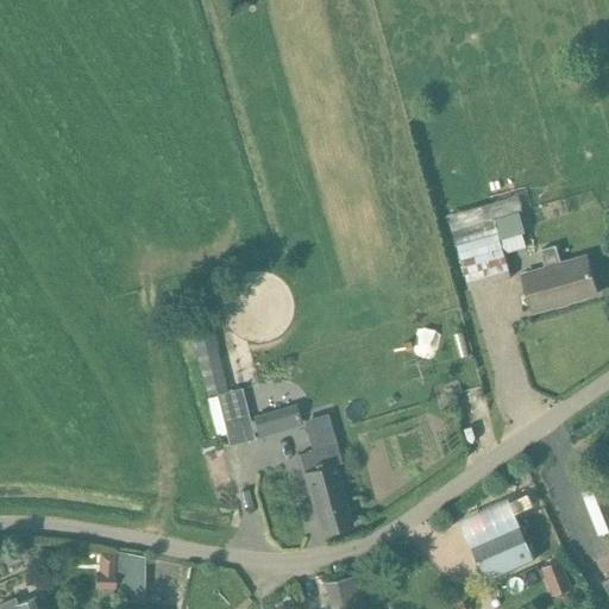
[(449,215),(470,290),(512,278),(502,246),(501,240),(526,234),(520,212),(522,211),(518,195),(449,215)]
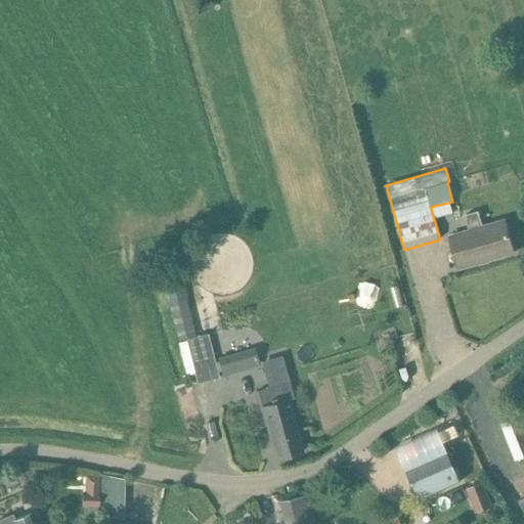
[(450,236),(460,269),(514,253),(505,221),(483,227),(478,212),(465,215),(469,231),(450,236)]
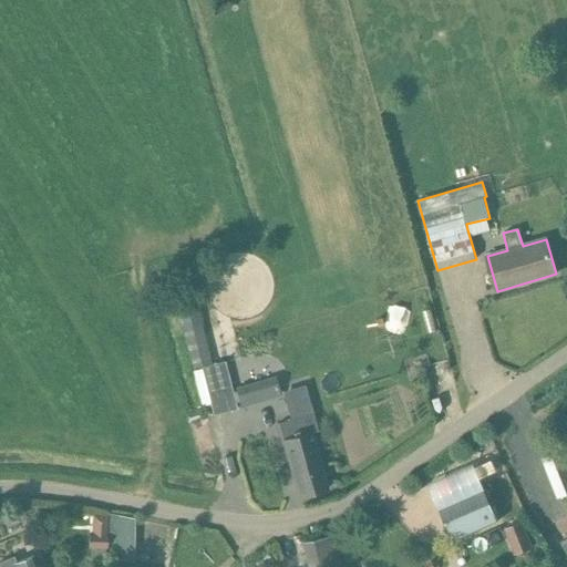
[(200,326),(184,330),(194,370),(200,368),(214,418),(234,412),(220,363),(212,366),(200,326)]
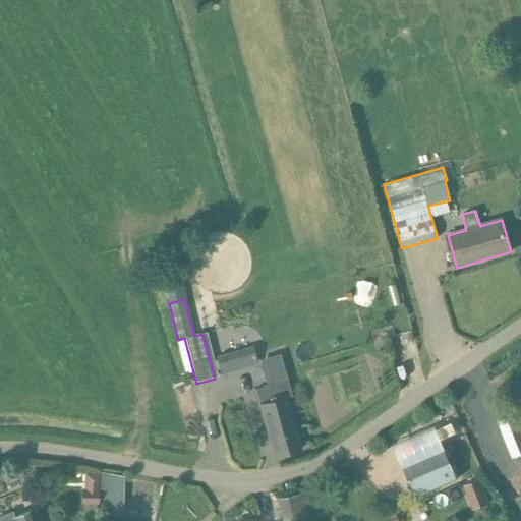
[(258,364),(253,345),(217,355),(223,375),(258,364)]
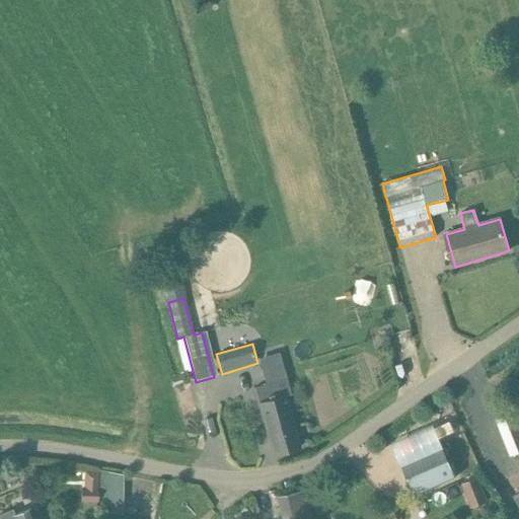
[(280,354),(267,358),(274,383),(287,379),(280,354)]
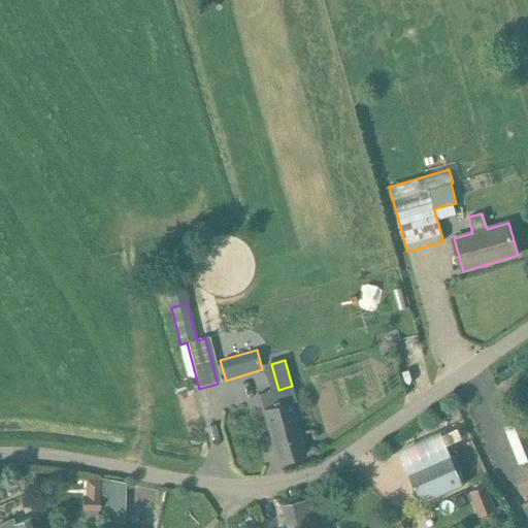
[(278,390),(259,396),(263,410),(279,463),(305,456),(290,405),(297,402),(292,386),(278,390)]
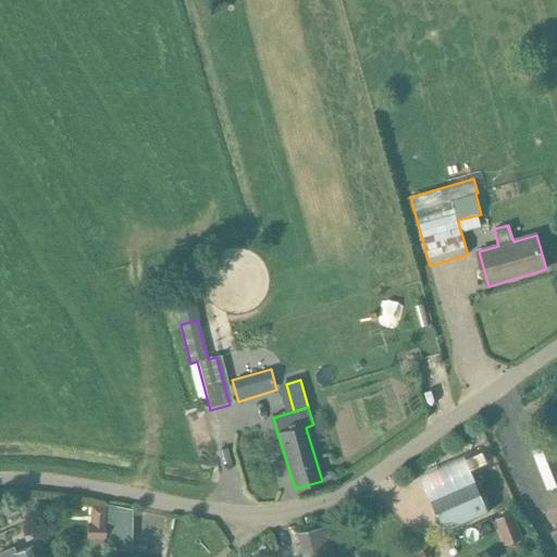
[(556,438),(532,450),(547,490),(556,485),(556,438)]
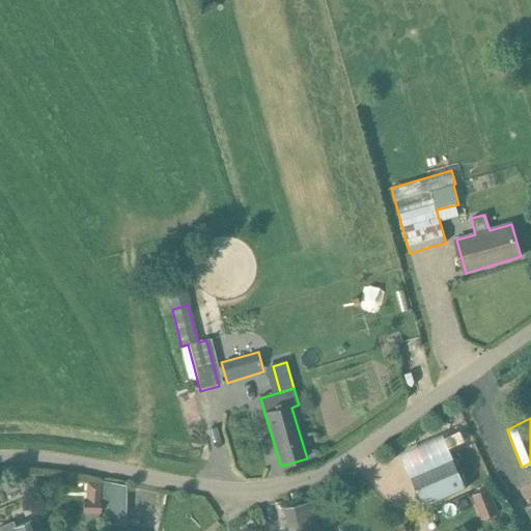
[(424,507),(467,487),(451,452),(409,471),(424,507)]
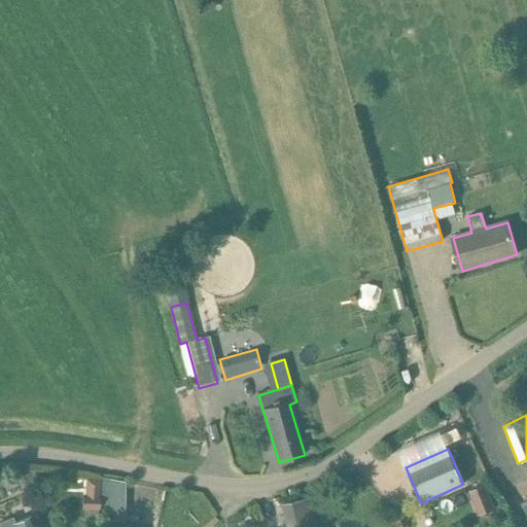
[(470,491),(480,515),(493,508),(484,486),(470,491)]
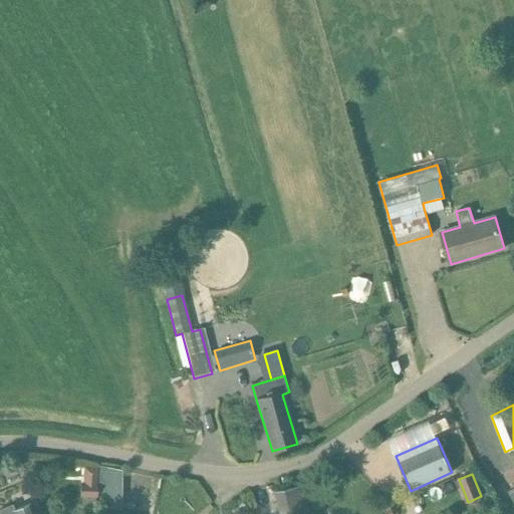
[(304,513),(310,513),(302,486),(272,494),(277,513),(304,513)]
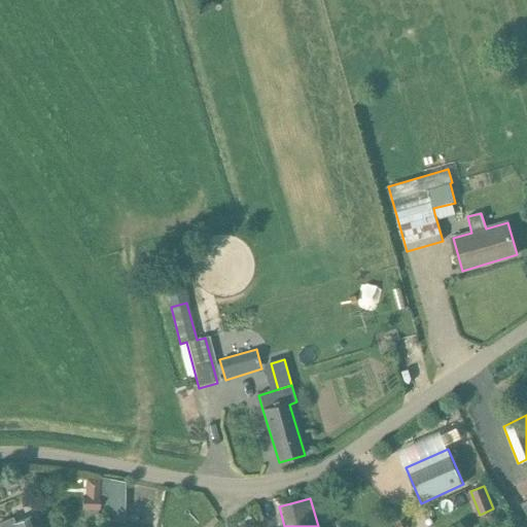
[(176,526),(177,519),(123,512),(120,526),(176,526)]
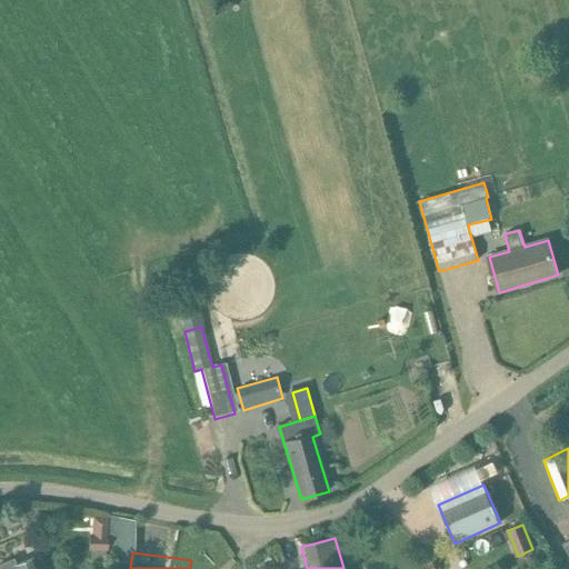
[(38,568),(35,559),(10,568),(38,568)]
